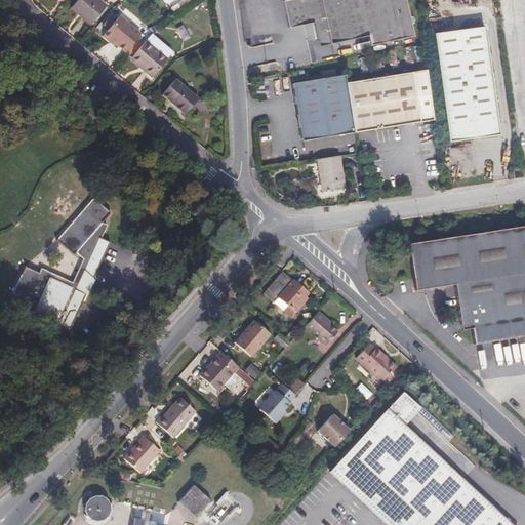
[(80,12),(92,23),(107,6),(98,0),(77,0),(71,8),(78,14),(80,12)]
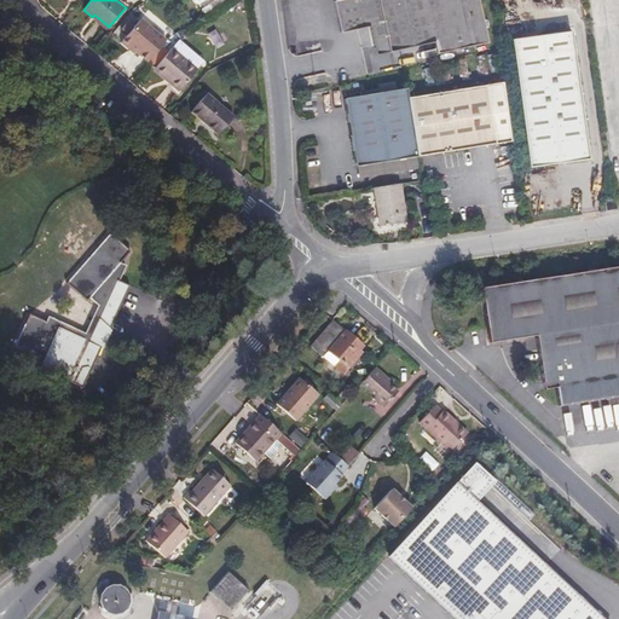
[(382,25),(389,55),(437,44),(439,56),(491,44),(480,0),(353,0),(340,4),(347,34),(369,29),(382,25)]
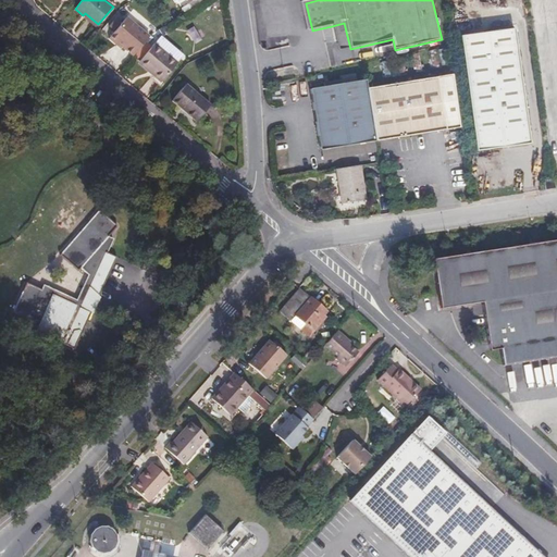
[(96,26),(98,24),(85,13),(83,15),(96,26)]
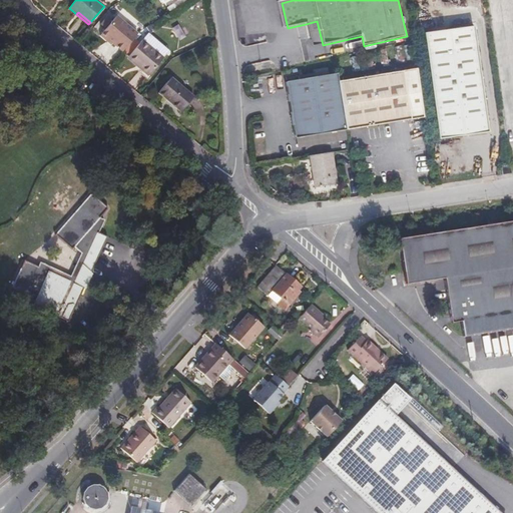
[(137,34),(116,16),(100,35),(105,39),(108,39),(112,43),(122,51),(137,34)]
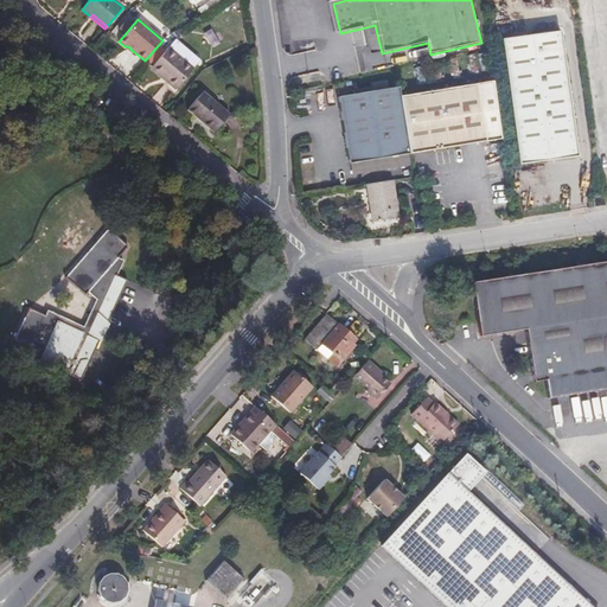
[(369,57),(382,53),(375,25),(362,29),(369,57)]
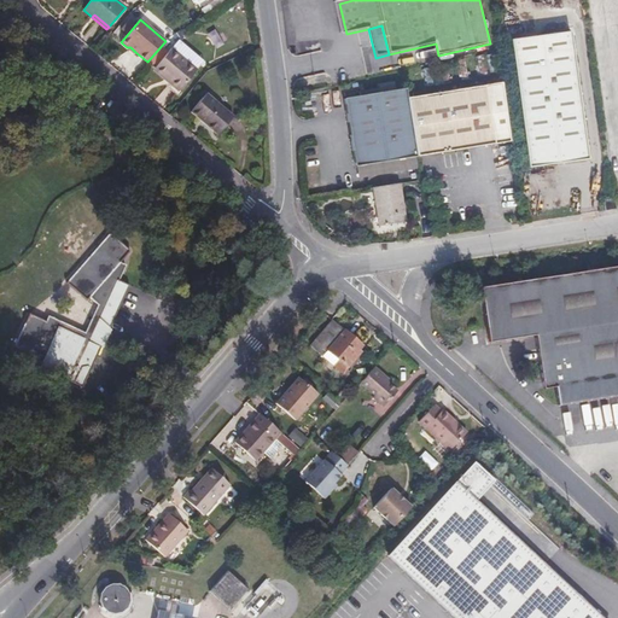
[(512,40),(530,167),(589,158),(572,31),(512,40)]
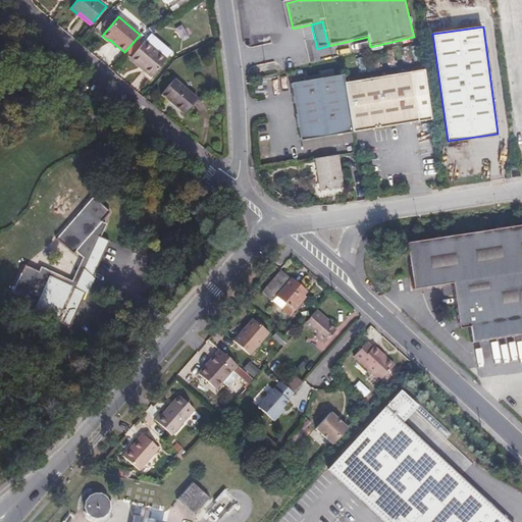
[(12,46),(19,40),(13,32),(5,38),(12,46)]
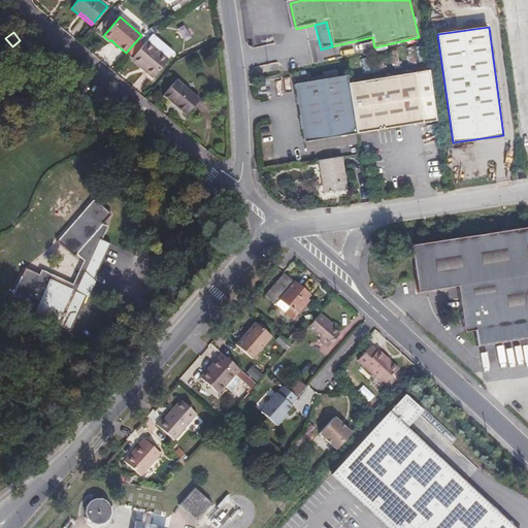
[(146,41),(133,57),(145,68),(143,70),(153,77),(168,60),(146,41)]
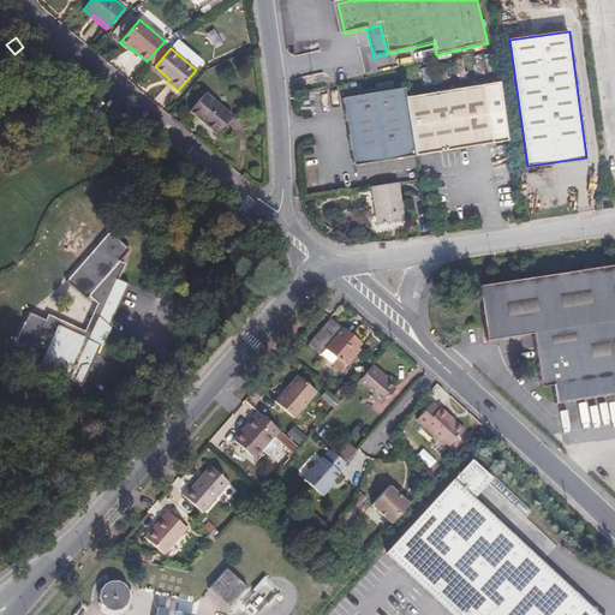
[(169,79),(155,66),(153,69),(167,82),(169,79)]
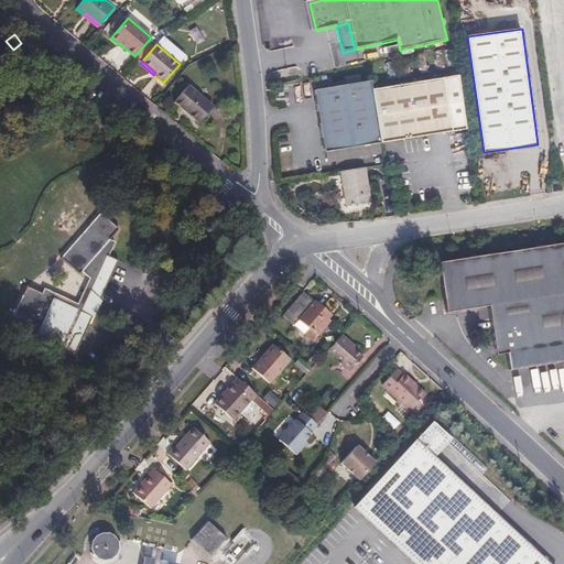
[(329,170),(388,161),(384,143),(377,88),(375,77),(348,83),(347,78),(331,82),(331,86),(317,87),(329,170)]
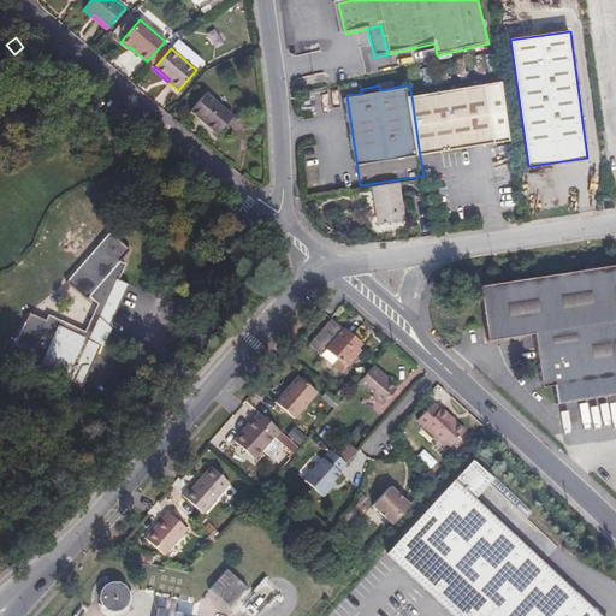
[(502,84),(412,96),(420,157),(510,143),(502,84)]
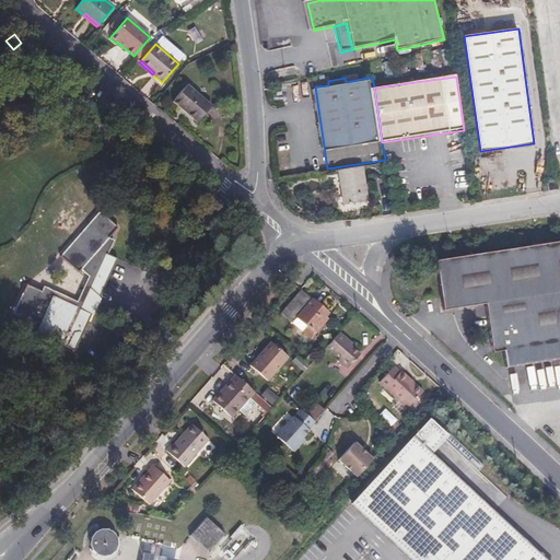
[(187,84),(173,101),(197,123),(211,105),(187,84)]
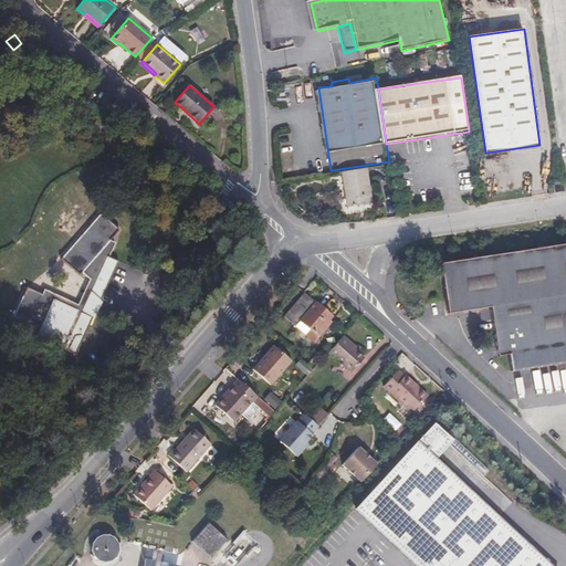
[(367,168),(343,171),(347,205),(371,201),(367,168)]
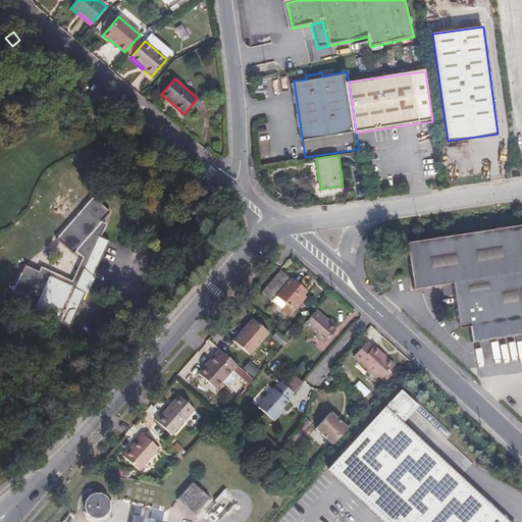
[(512,176),(521,175),(519,167),(511,168),(512,176)]
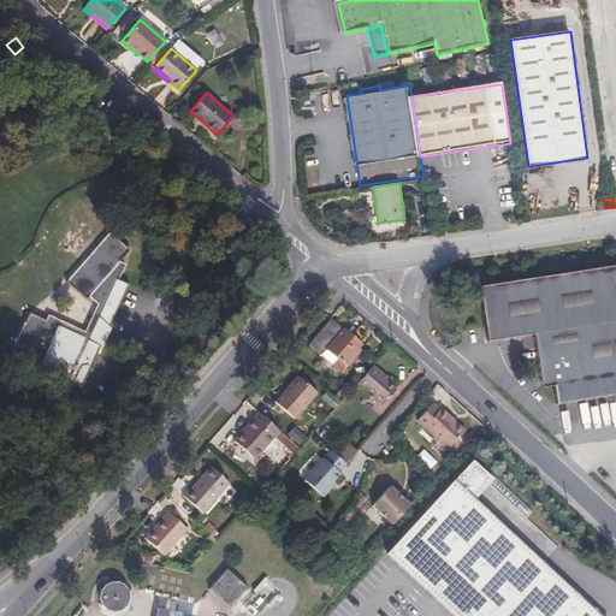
[(105,324),(110,327),(129,284),(118,279),(125,264),(120,261),(130,249),(110,232),(66,282),(87,300),(90,296),(98,303),(86,331),(48,315),(46,320),(29,312),(15,345),(39,357),(40,354),(42,355),(36,367),(65,380),(66,375),(71,378),(70,380),(82,386),(92,367),(94,361),(96,355),(100,349),(101,345),(95,343),(105,324)]
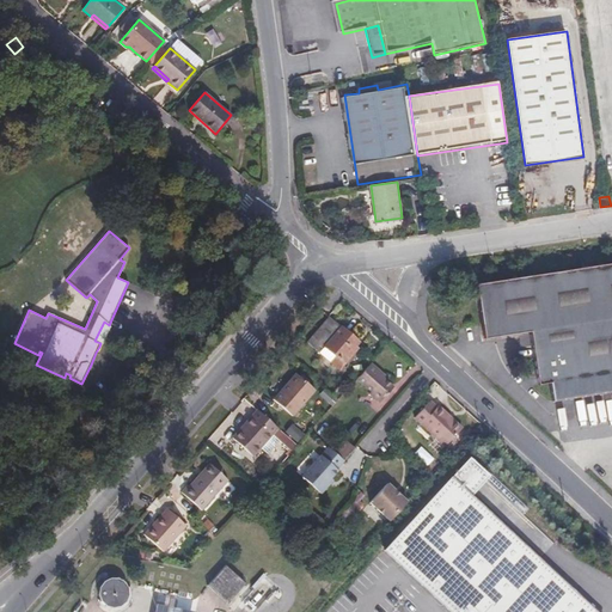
[(530,335),(538,387),(548,386),(551,404),(611,393),(611,265),(476,287),(484,341),(530,335)]
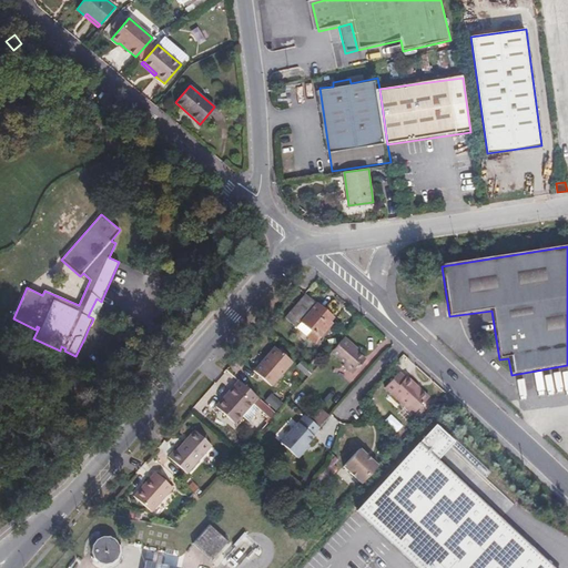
[(103,303),(101,302),(97,298),(88,316),(93,318),(95,320),(103,303)]
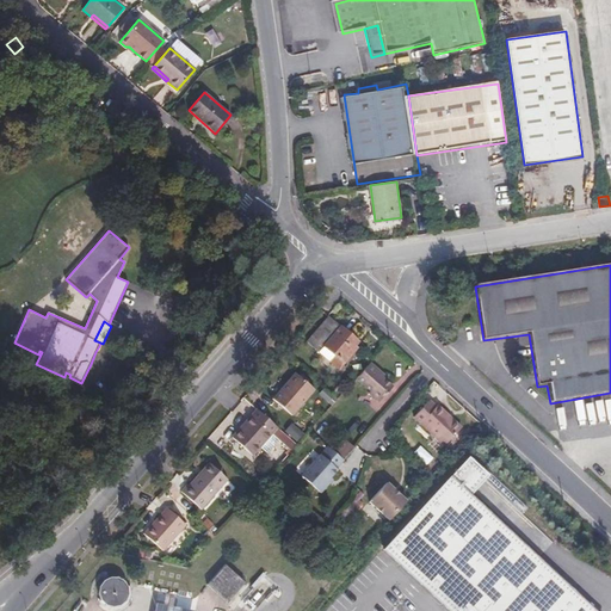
[(355,353),(352,351),(357,345),(329,321),(304,347),(335,374),(355,353)]
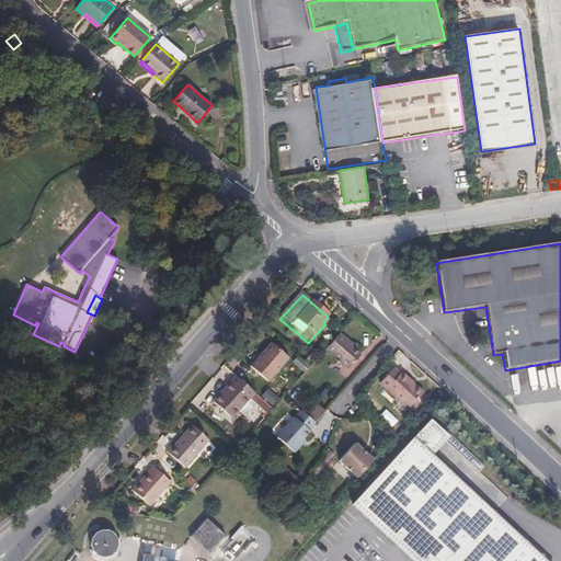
[(356,343),(342,331),(329,345),(343,358),(340,362),(350,369),(363,355),(354,346),(356,343)]
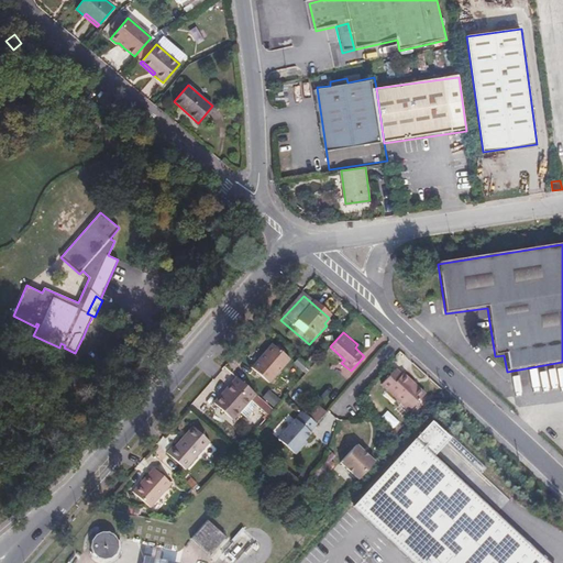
[(252,368),(269,384),(290,360),(272,344),(252,368)]
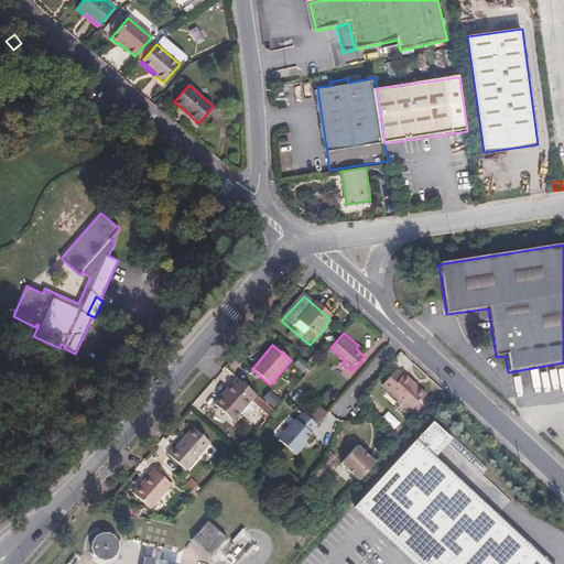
[(427,394),(405,375),(403,376),(398,370),(383,386),(412,412),(427,394)]
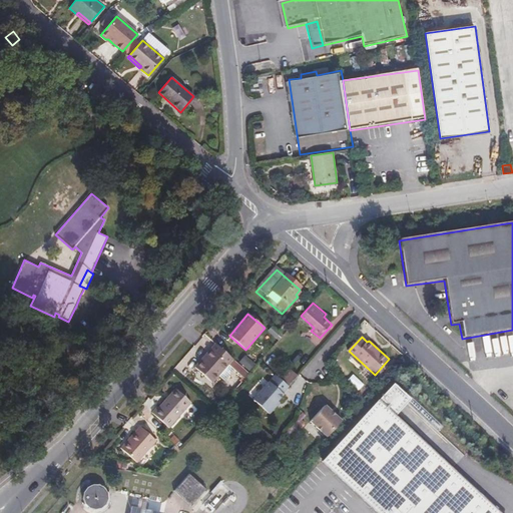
[(233,358),(216,344),(197,367),(213,382),(233,358)]
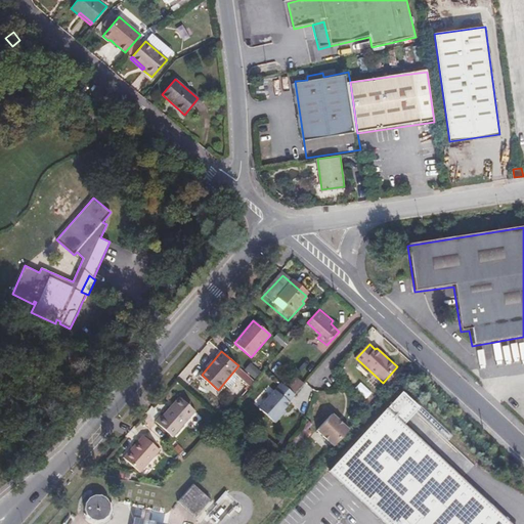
[(294,397),(303,387),(297,382),(288,392),(294,397)]
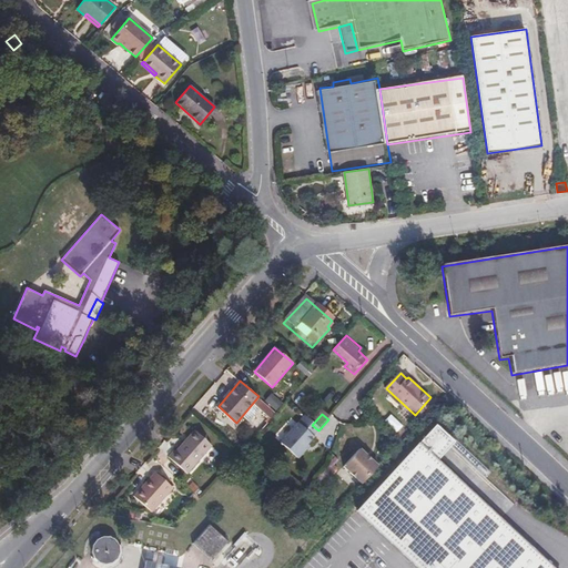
[(312,425),(304,417),(280,445),(298,460),(304,453),(302,452),(313,438),(312,438),(318,430),(312,425)]
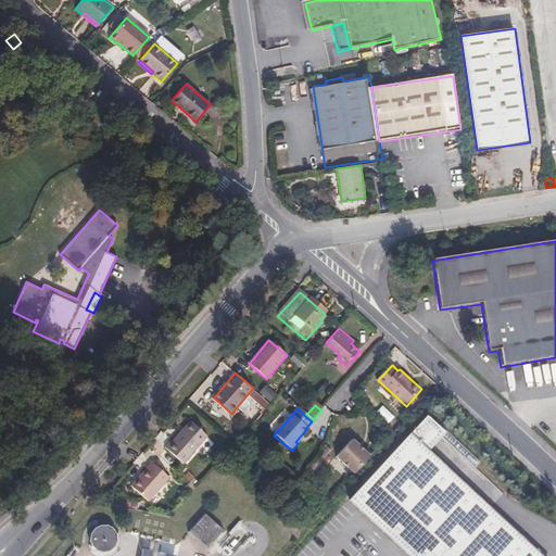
[(366,418),(362,422),(381,439),(384,434),(366,418)]
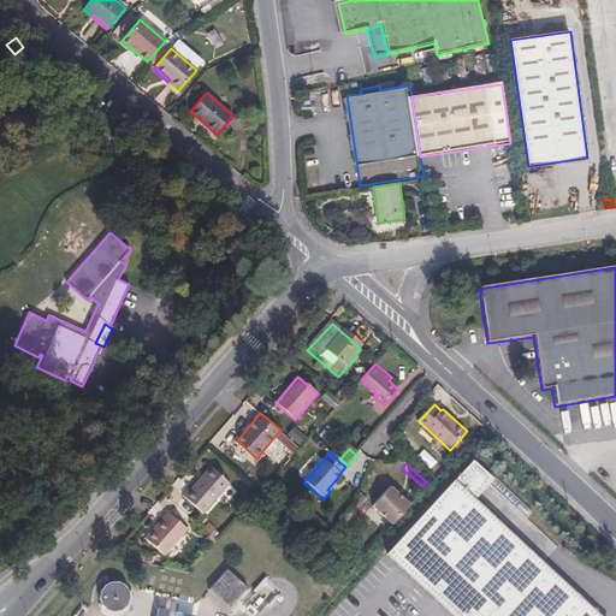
[(230,485),(212,468),(195,489),(193,487),(184,496),(205,514),(230,485)]
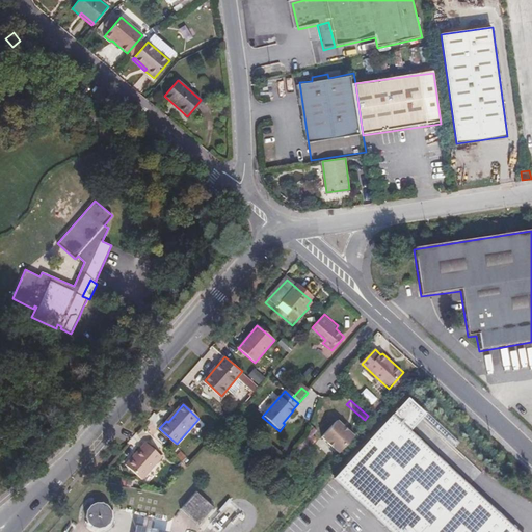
[(383,531),(514,531),(390,417),(330,483),(383,531)]
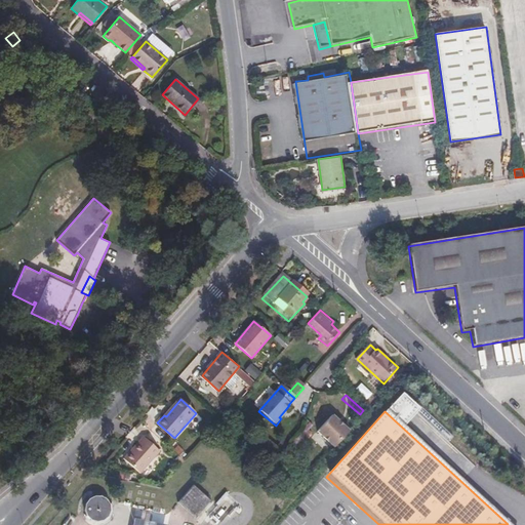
[(319,434),(336,448),(351,432),(334,417),(319,434)]
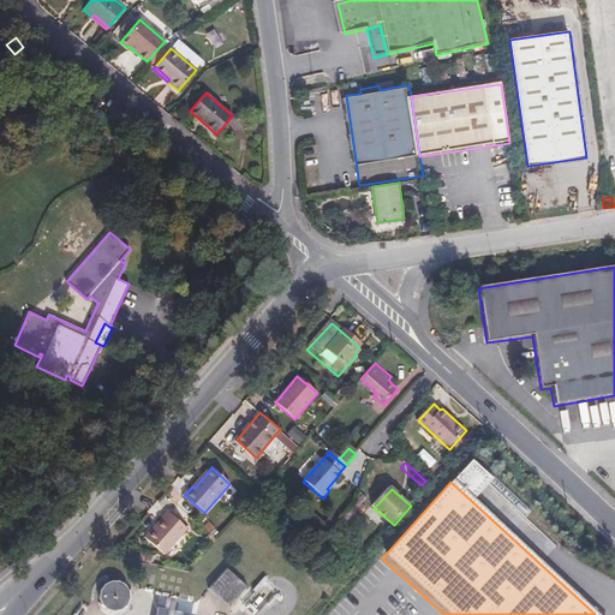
[(168,511),(147,537),(166,554),(187,527),(168,511)]
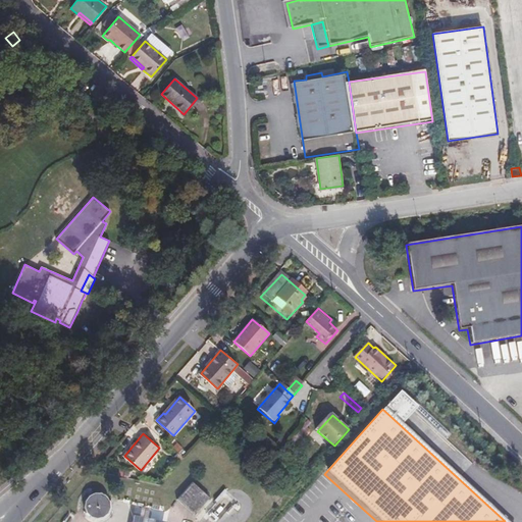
[(208,498),(191,482),(175,500),(193,515),(208,498)]
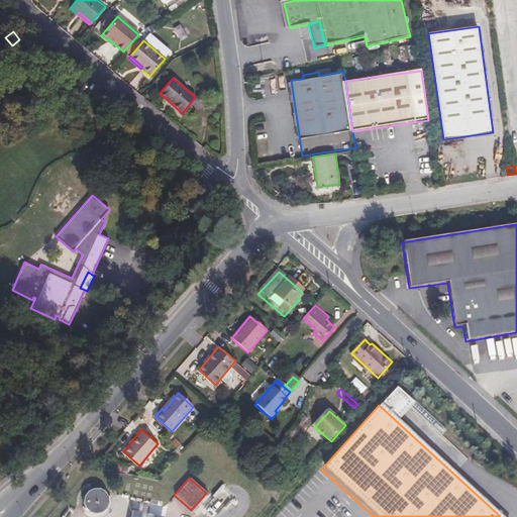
[(96,490),(86,491),(84,495),(83,499),(83,504),(85,509),(88,512),(97,513),(101,511),(105,506),(106,502),(104,497),(103,493),(96,490)]
